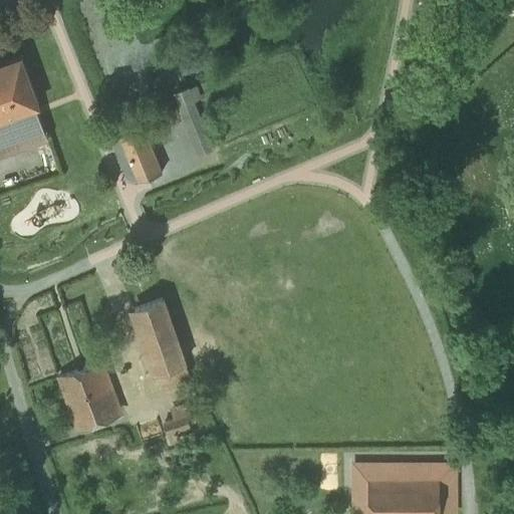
[(0,65),(0,118),(36,106),(39,105),(22,58),(0,65)]
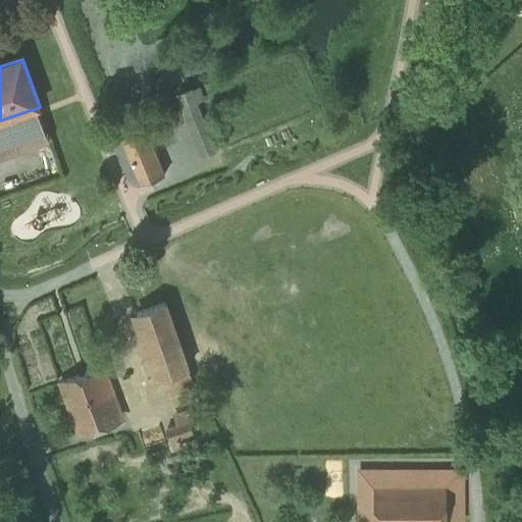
[(190,93),(180,97),(186,109),(195,105),(194,105),(198,103),(203,101),(199,90),(190,94),(190,93)]
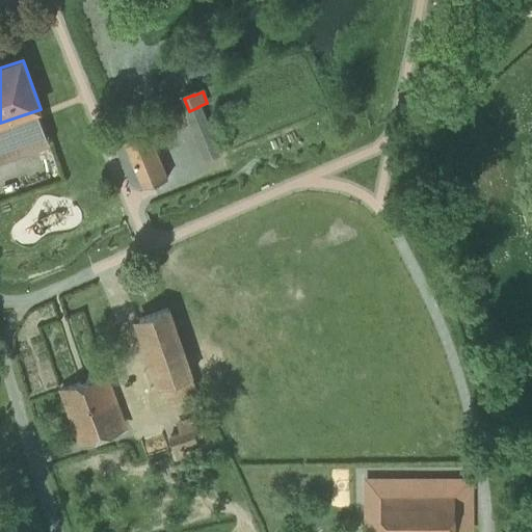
[(181,100),(206,162),(221,155),(202,105),(197,107),(198,107),(189,111),(184,99),(181,100)]
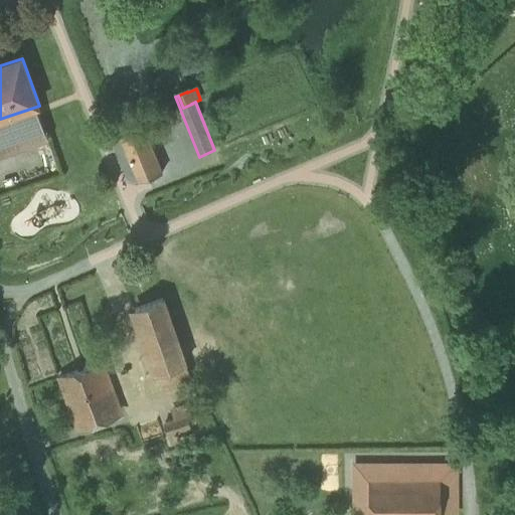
[(154,122),(174,115),(169,103),(150,110),(154,122)]
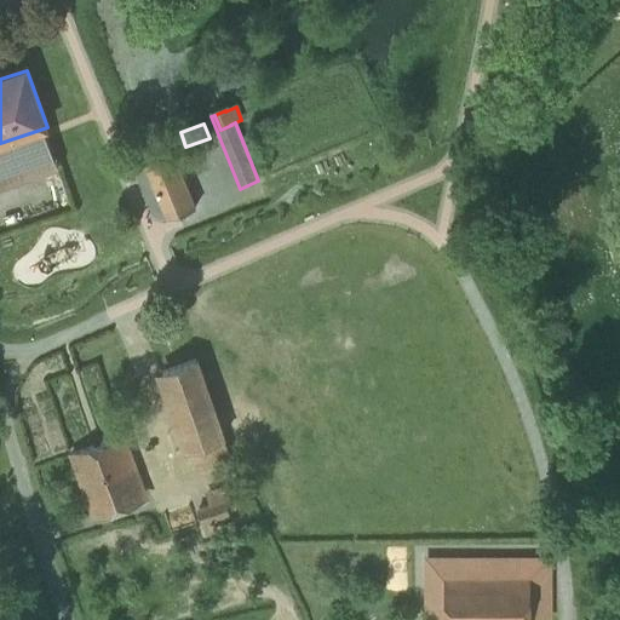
[(44,128),(0,143),(0,190),(58,170),(44,128)]
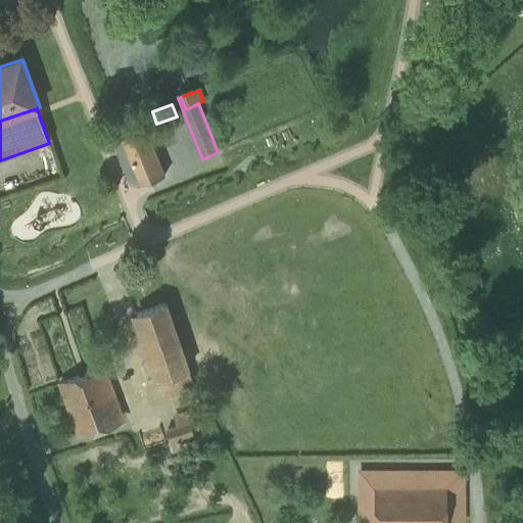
[(155,127),(147,130),(152,144),(161,140),(155,127)]
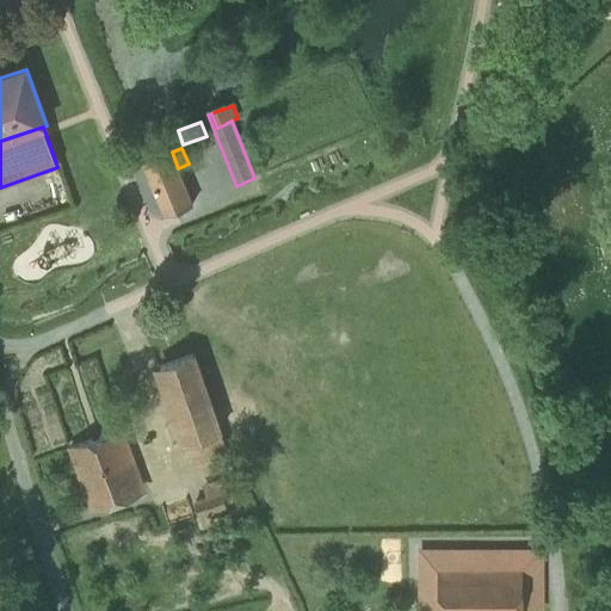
[(143,162),(166,216),(193,205),(178,168),(172,152),(171,150),(143,162)]
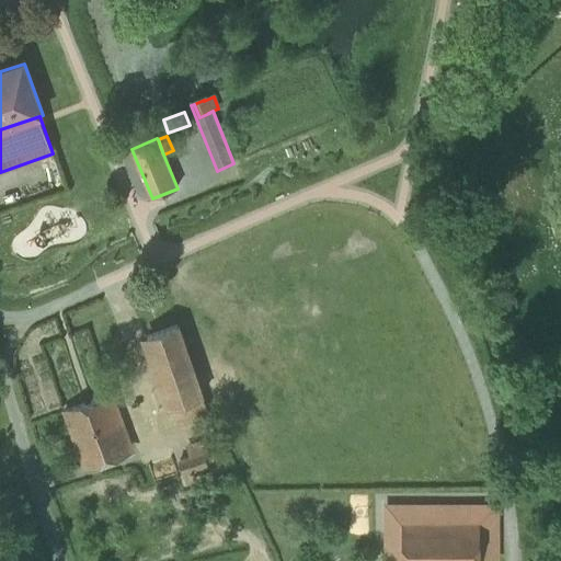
[(147,338),(171,408),(203,397),(197,379),(196,379),(178,327),(147,338)]
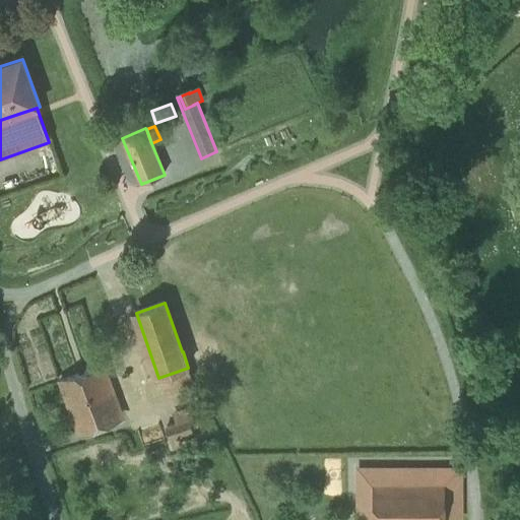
[(60,383),(78,433),(122,416),(104,367),(60,383)]
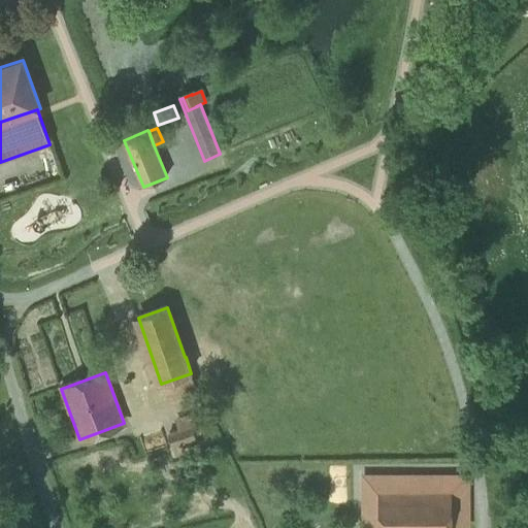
[(179,432),(191,428),(188,419),(176,423),(179,432)]
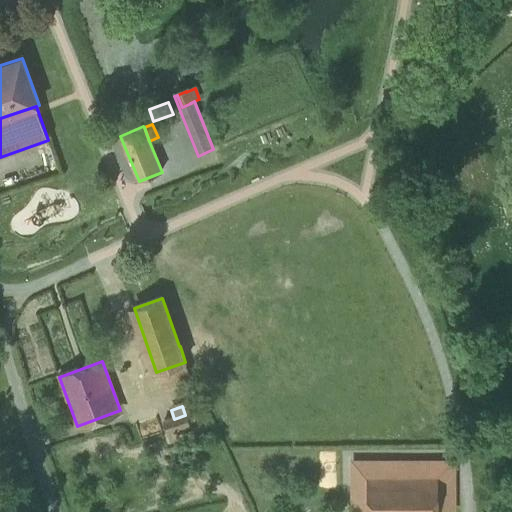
[(164,422),(168,434),(189,426),(185,415),(174,419),(164,422)]
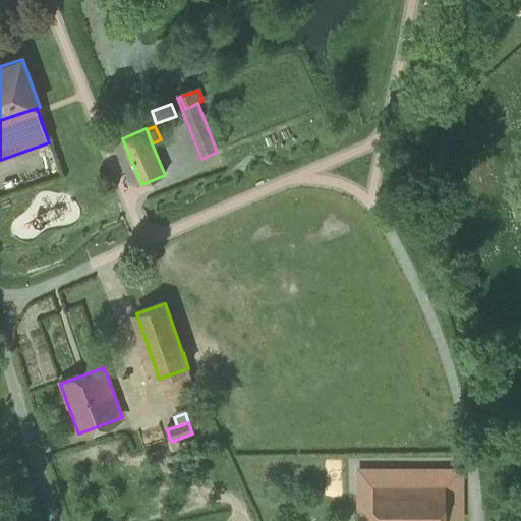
[(446,520),(465,520),(465,468),(356,469),(356,520),(374,520),(374,486),(447,485),(446,520)]
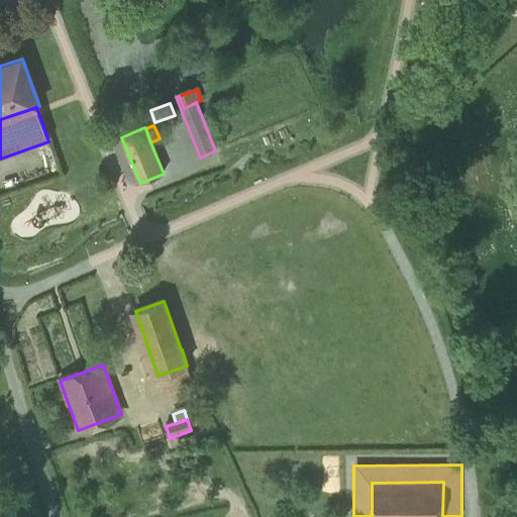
[(372,483),(372,516),(442,516),(443,482),(372,483)]
